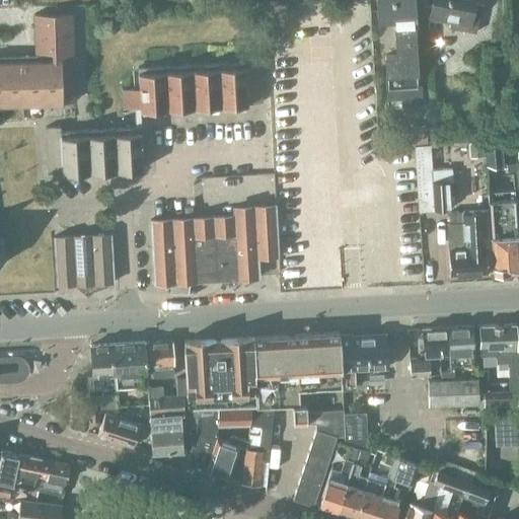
[(395,56),(384,57),(386,100),(401,99),(401,105),(421,104),(419,73),(416,73),(413,18),(415,18),(413,0),(375,0),(376,20),(393,19),(395,56)]
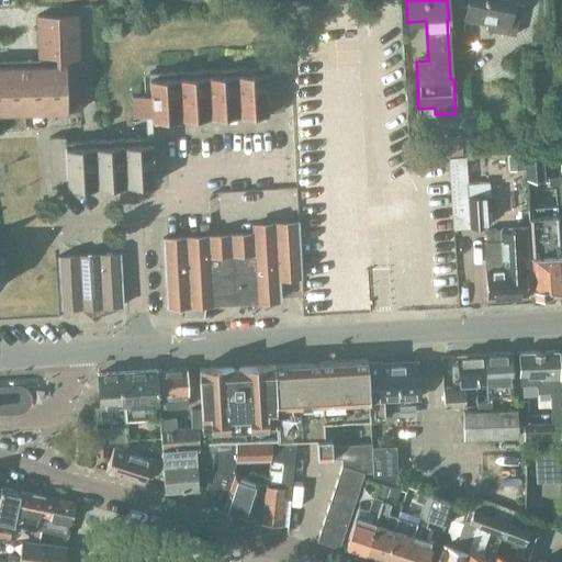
[(468,0),(464,18),(464,22),(486,26),(485,31),(515,36),(520,0),(468,0)]
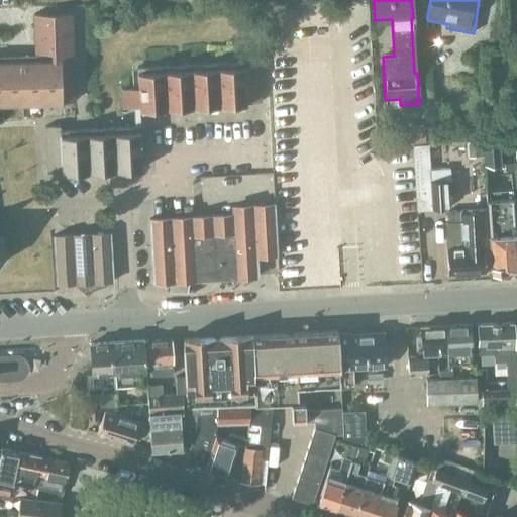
[(0,105),(61,103),(61,101),(74,101),(71,14),(32,15),(34,61),(0,62),(0,105)]
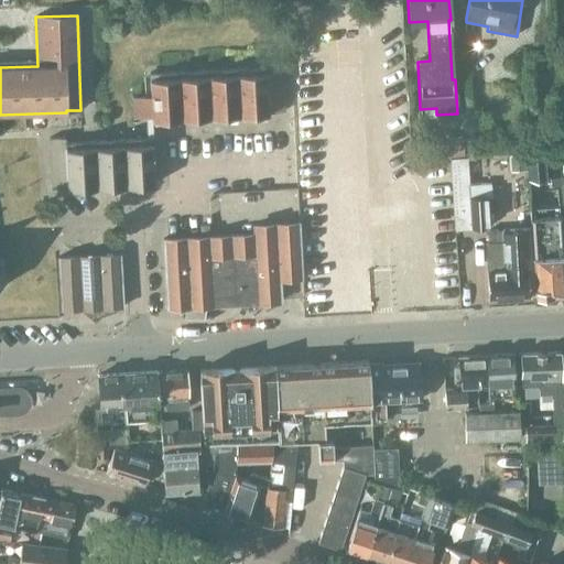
[(533,36),(531,46),(544,47),(545,39),(533,36)]
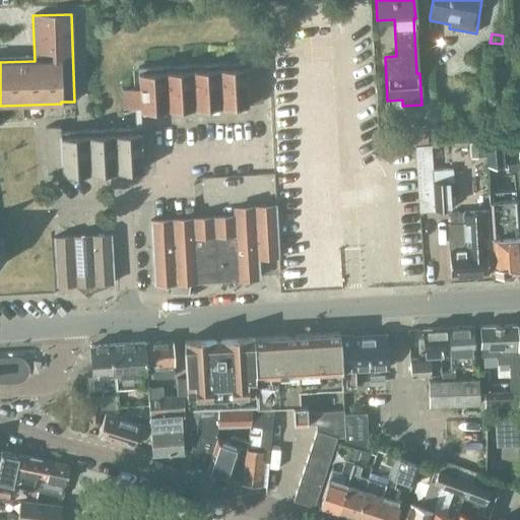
[(122,107),(134,107),(134,120),(135,128),(60,132),(60,128),(45,128),(48,175),(62,174),(62,175),(143,170),(140,120),(140,111),(248,105),(248,104),(261,104),(259,57),(245,58),(245,63),(132,69),(133,88),(121,88),(122,107)]
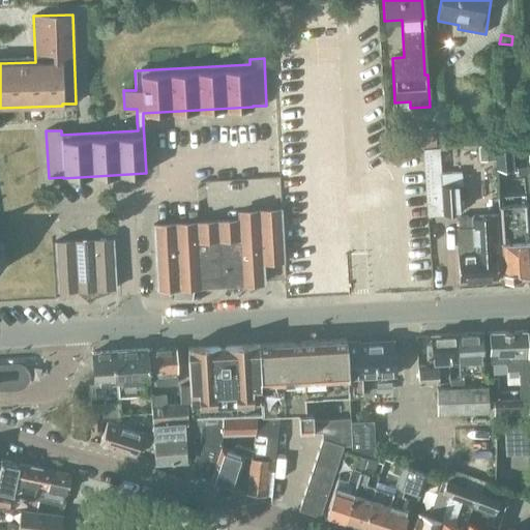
[(435,146),(434,127),(417,128),(419,148),(435,146)]
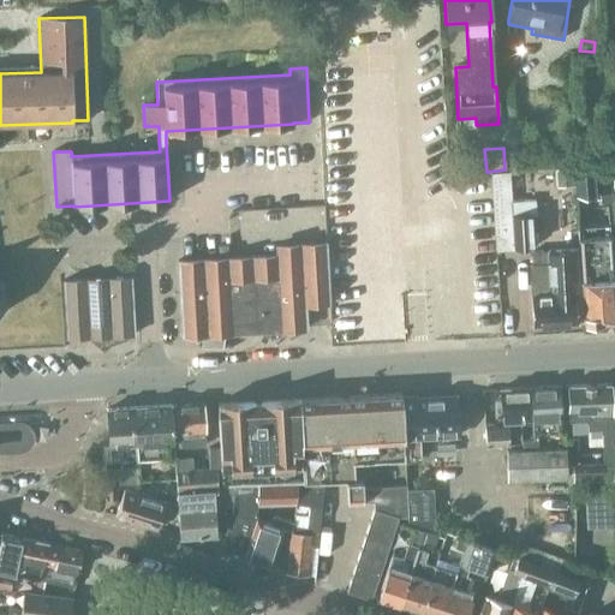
[(573,169),(554,171),(555,187),(573,186),(573,169)]
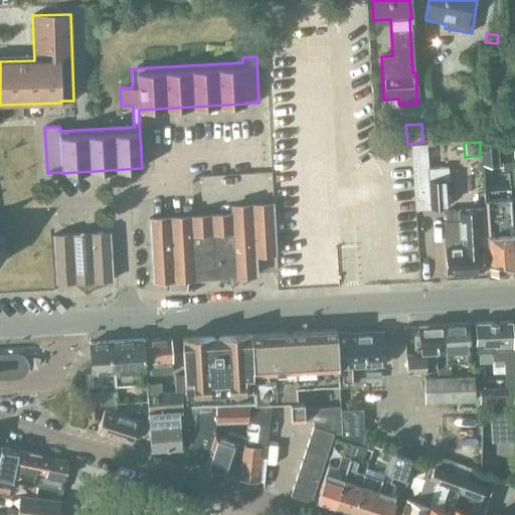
[(497,164),(495,142),(482,143),(483,165),(497,164)]
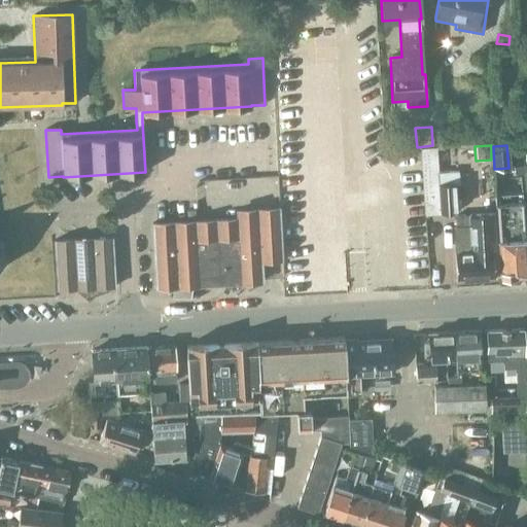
[(419,149),(422,175),(424,214),(438,214),(456,212),(456,211),(459,210),(458,202),(456,203),(454,183),(452,172),(437,173),(435,147),(419,149)]
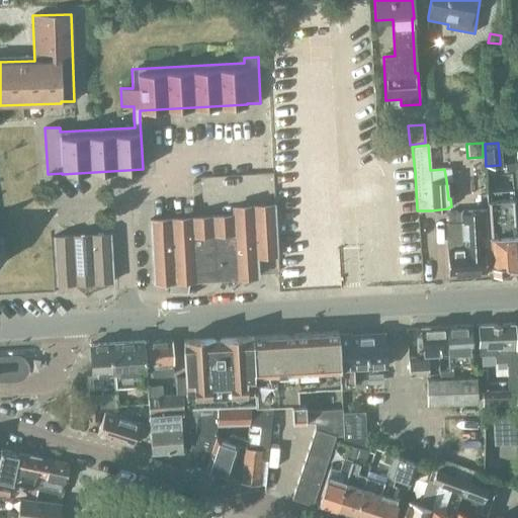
[(513,191),(487,193),(487,202),(487,210),(491,273),(507,272),(507,270),(517,269),(517,231),(516,200),(514,200),(513,191)]
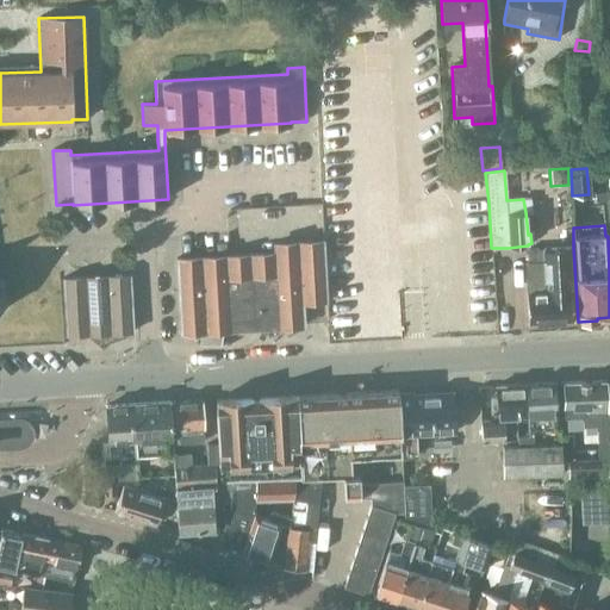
[(328,298),(327,262),(325,240),(273,242),(273,254),(175,260),(180,335),(200,334),(200,346),(219,346),(218,332),(304,327),(302,299),(328,298)]
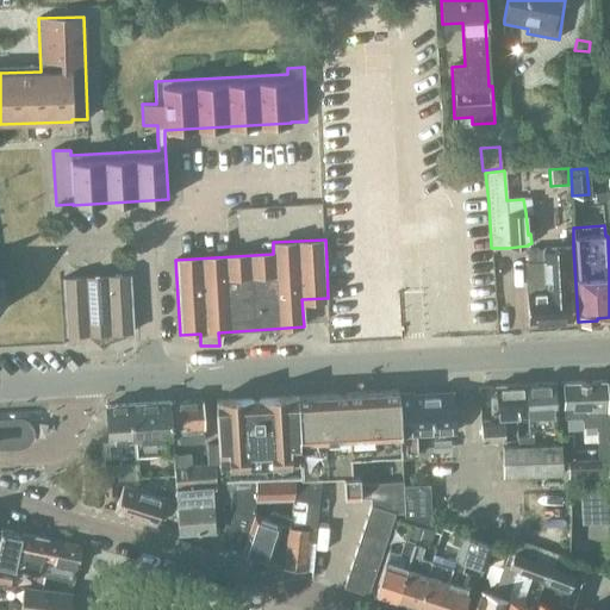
[(528,262),(524,262),(528,323),(572,321),(567,247),(527,250),(528,262)]
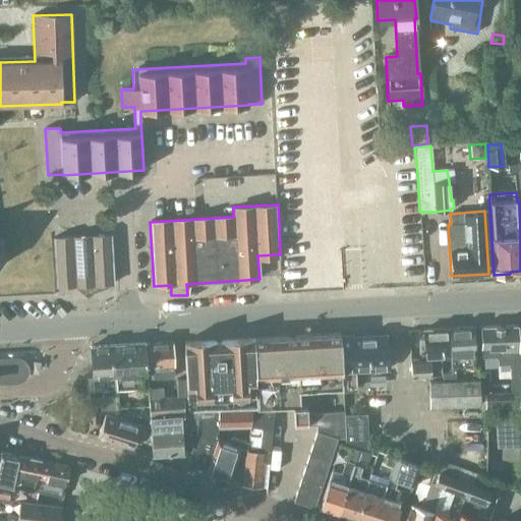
[(94,285),(113,284),(110,235),(53,238),(56,287),(83,286),(83,289),(95,289),(94,285)]
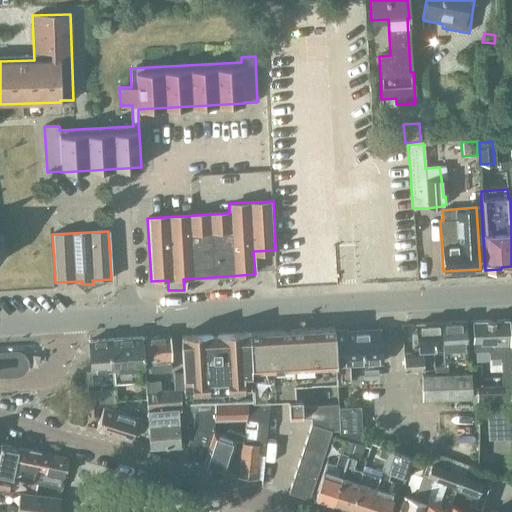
[(508,320),(505,320),(472,322),(473,342),(474,342),(474,350),(489,350),(489,354),(501,353),(501,360),(510,360),(509,353),(508,320)]
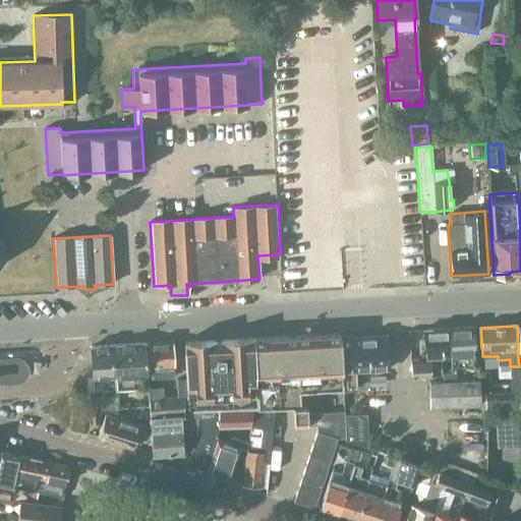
[(473,328),(449,329),(451,367),(454,367),(473,366),(473,354),(474,354),(473,328)]
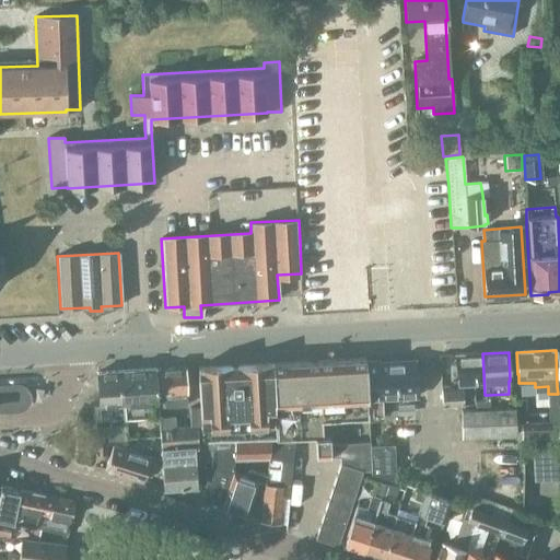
[(485,395),(482,353),(455,354),(456,384),(457,384),(457,388),(441,389),(442,404),(475,401),(485,401),(485,395)]
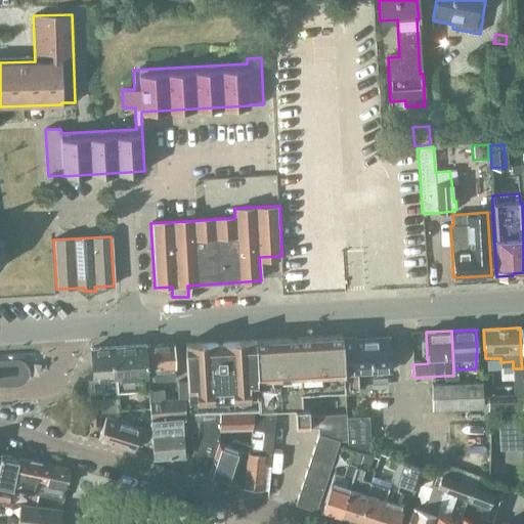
[(296,429),(317,428),(337,427),(337,435),(336,439),(340,441),(340,442),(347,441),(346,415),(308,417),(308,409),(302,409),(301,396),(345,393),(342,336),(256,341),(260,411),(295,410),(296,429)]
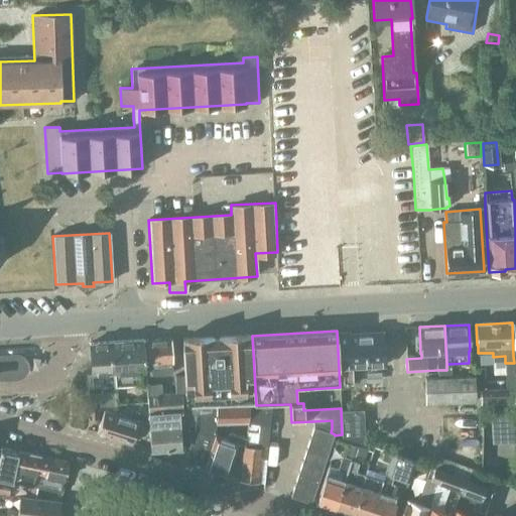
[(385,366),(384,338),(383,331),(368,332),(368,334),(356,335),(356,332),(338,333),(339,355),(341,387),(353,387),(352,368),(385,366)]
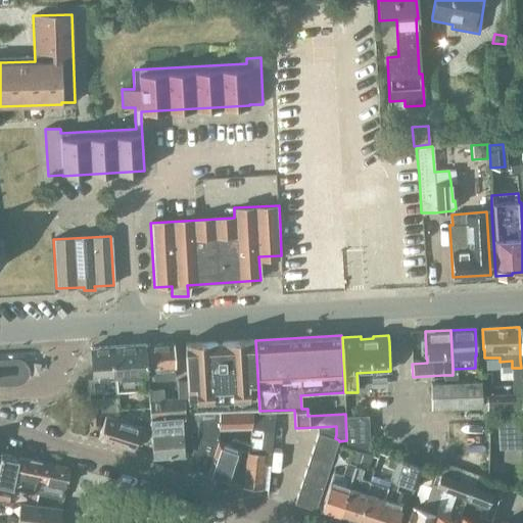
[(172,343),(145,345),(147,381),(174,380),(172,343)]
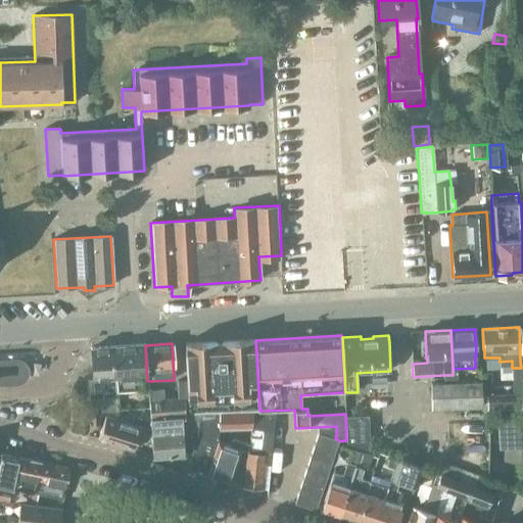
[(185,347),(187,381),(188,401),(189,414),(258,410),(254,343),(185,347)]
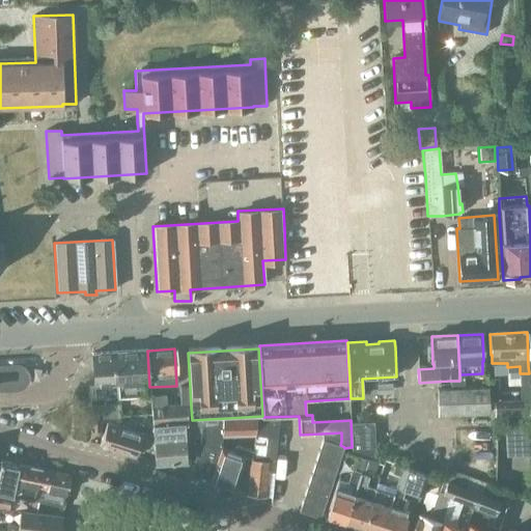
[(147,351),(113,353),(115,385),(116,397),(150,394),(149,387),(147,351)]
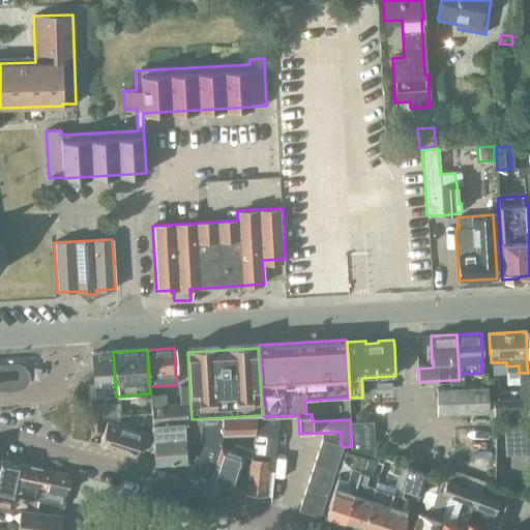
[(115,384),(113,352),(92,353),(94,384),(89,384),(90,400),(106,399),(105,385),(115,384)]
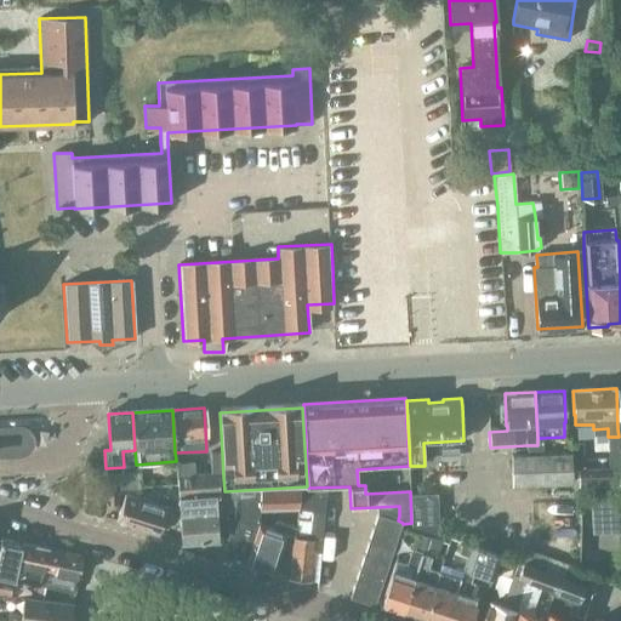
[(0,457),(1,457),(22,456),(23,456),(26,455),(29,451),(30,449),(33,445),(34,440),(33,438),(33,436),(32,433),(29,431),(27,428),(23,426),(6,427),(0,427),(0,457)]
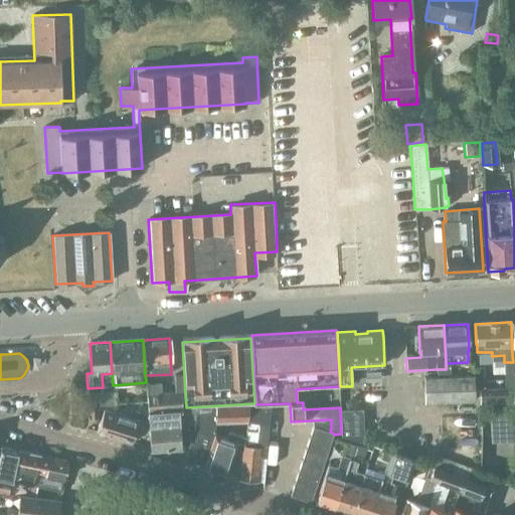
[(446,369),(437,369),(438,377),(450,376),(449,363),(446,363),(446,369)]
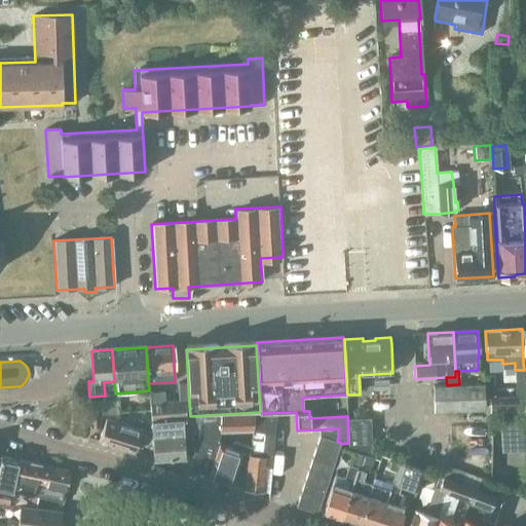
[(188,383),(178,383),(179,402),(185,402),(185,404),(189,404),(188,383)]
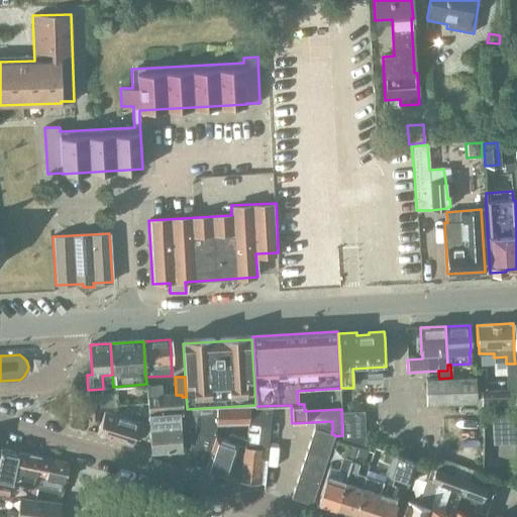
[(478,403),(477,378),(426,380),(427,405),(478,403)]
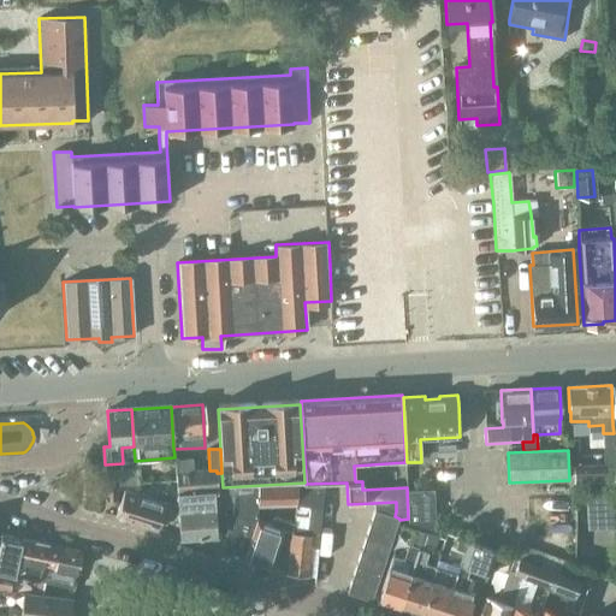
[(191,460),(175,460),(176,477),(177,492),(217,490),(217,489),(217,473),(217,471),(209,471),(193,472),(191,460)]
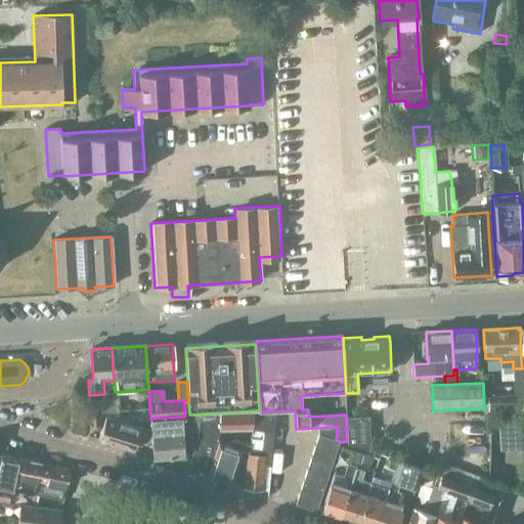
[(520,410),(519,397),(488,398),(488,411),(520,410)]
